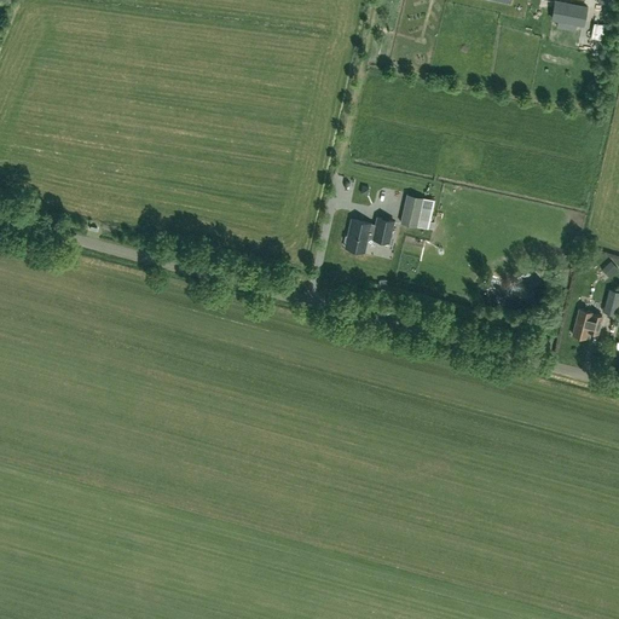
[(583,24),(584,19),(586,7),(567,3),(555,1),(551,18),(583,24)]
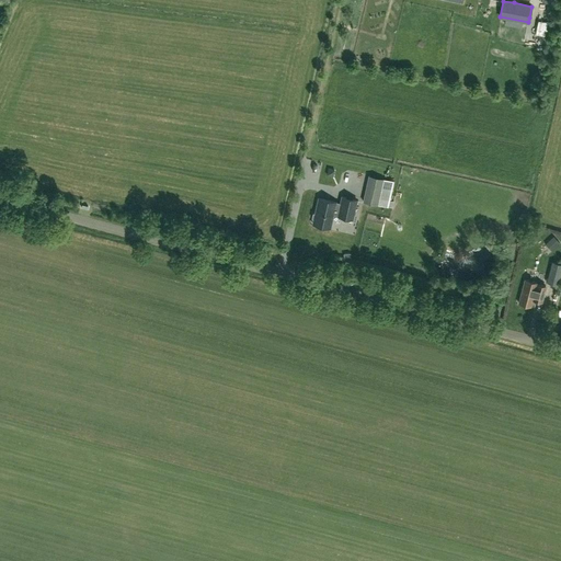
[(382,179),(369,175),(363,202),(388,207),(391,194),(380,192),(382,179)]
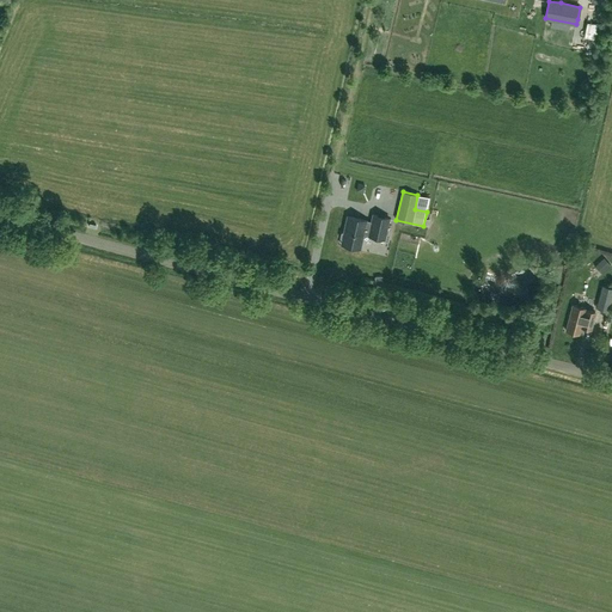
[(342,240),(341,244),(360,249),(363,233),(368,234),(368,236),(384,239),(389,218),(373,214),(371,222),(366,221),(366,220),(348,216),(344,232),(341,233),(341,238),(342,240)]
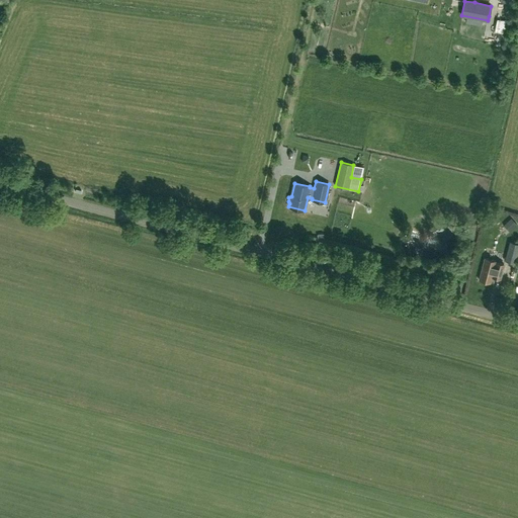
[(513,232),(517,226),(517,221),(514,218),(507,226),(513,232)]
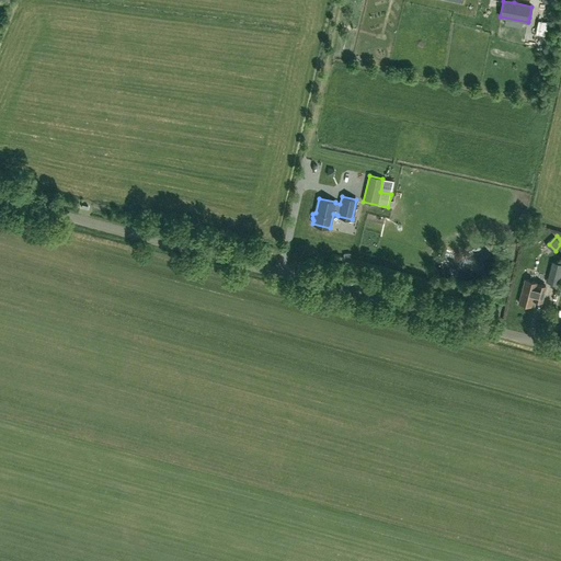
[(560,263),(552,261),(547,282),(557,284),(560,268),(560,263)]
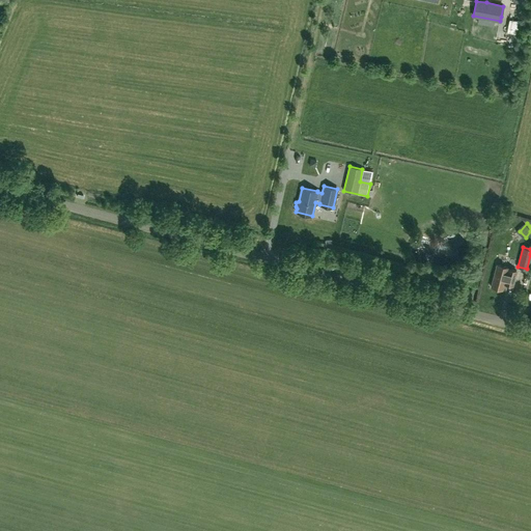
[(496,264),(494,272),(491,286),(502,289),(503,283),(511,285),(515,271),(496,264)]
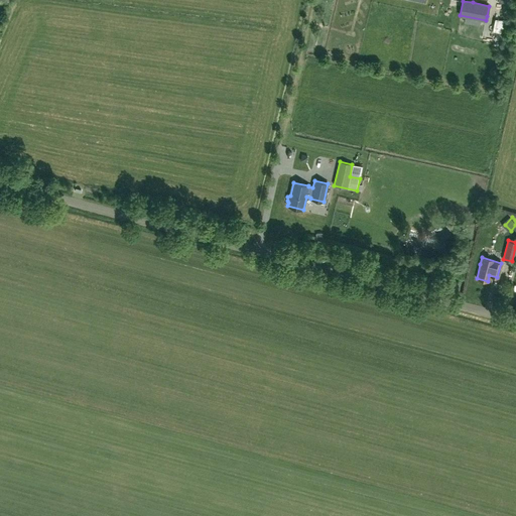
All buildings are outlined.
